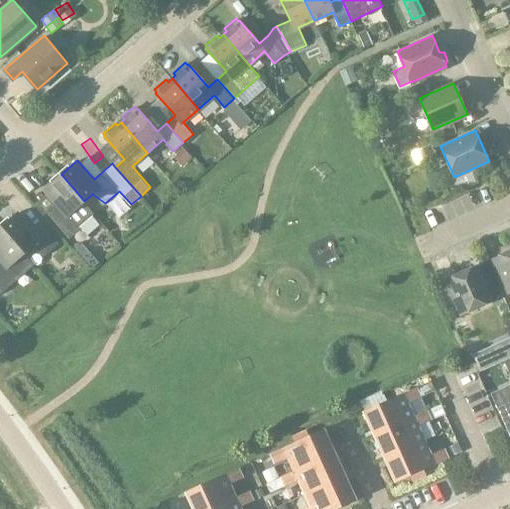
[(45,189),(62,208),(53,216),(71,237),(81,229),(78,226),(94,212),(84,201),(61,174),(45,189)]
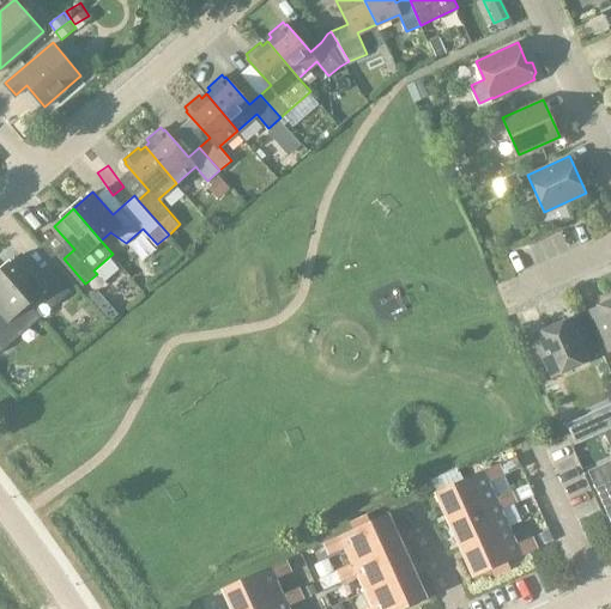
[(567,218),(557,221),(568,245),(578,241),(567,218)]
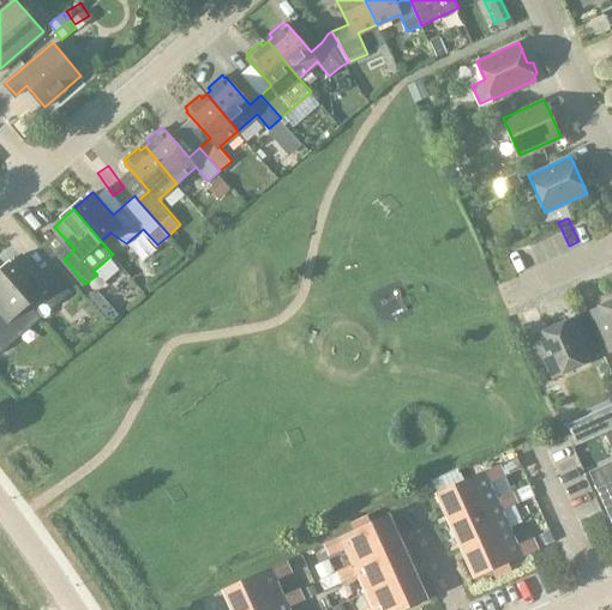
[(21,254),(1,271),(29,303),(39,295),(54,306),(71,290),(52,267),(41,277),(21,254)]
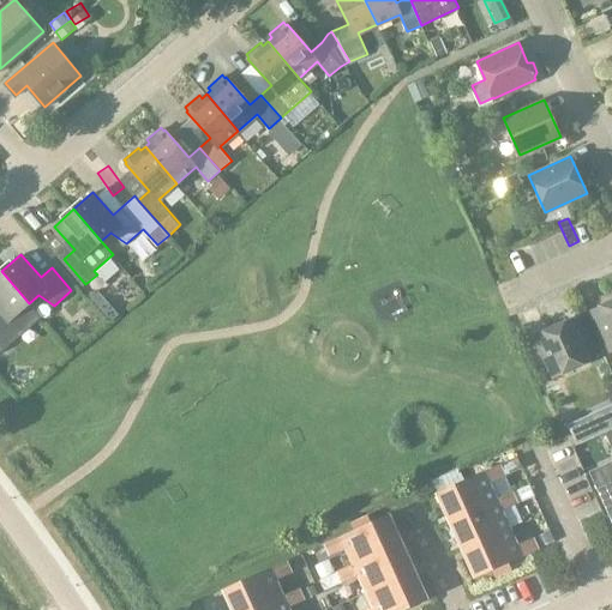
[(0,351),(41,318),(29,303),(1,271),(0,272),(0,351)]
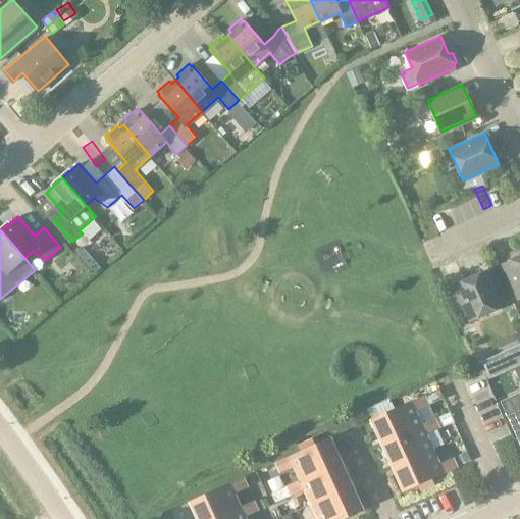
[(338,242),(315,251),(324,271),(346,262),(338,242)]
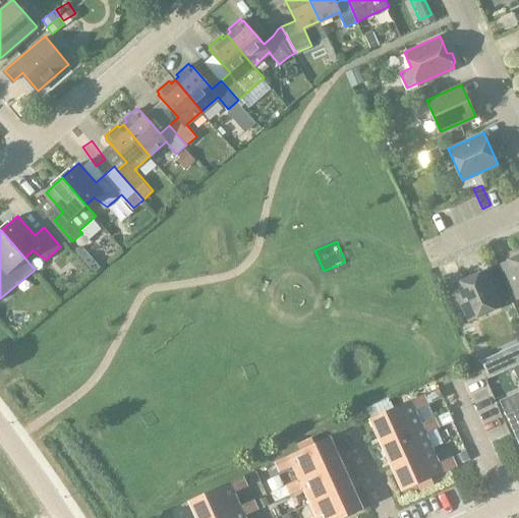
[(73,252),(93,273),(101,266),(82,244),(73,252)]
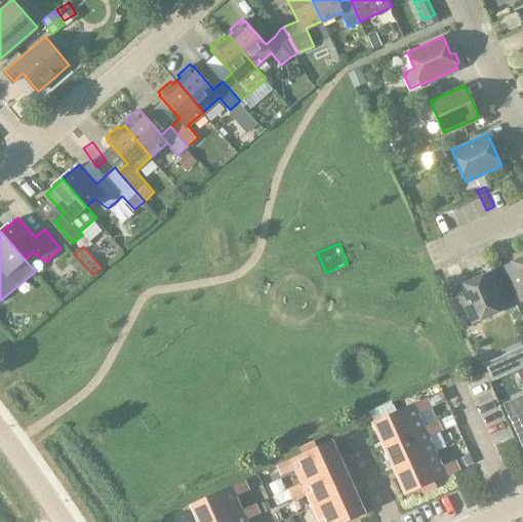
[(522,256),(506,265),(522,299),(522,256)]
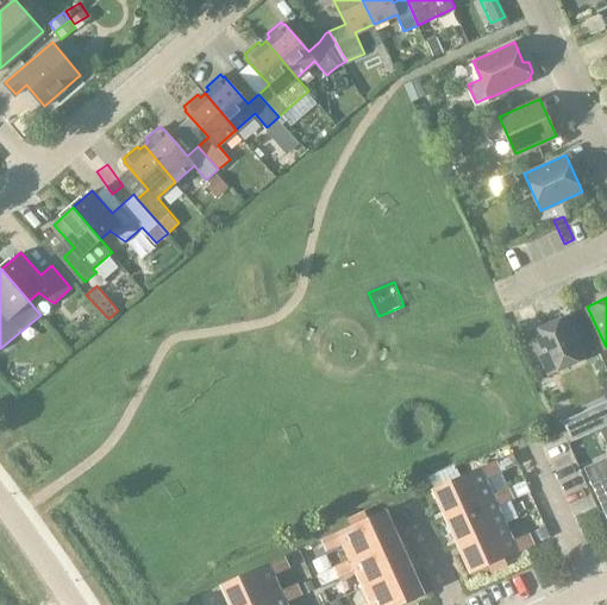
[(568,315),(531,332),(549,372),(586,355),(568,315)]
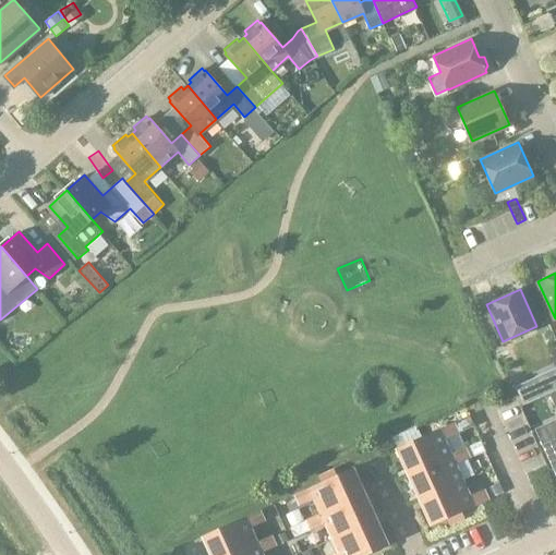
[(523,401),(555,386),(555,364),(516,384),(523,401)]
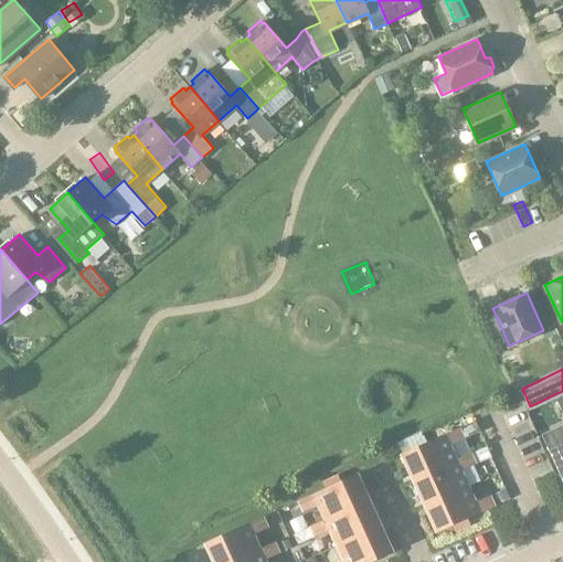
[(562,425),(543,434),(561,473),(562,472),(562,425)]
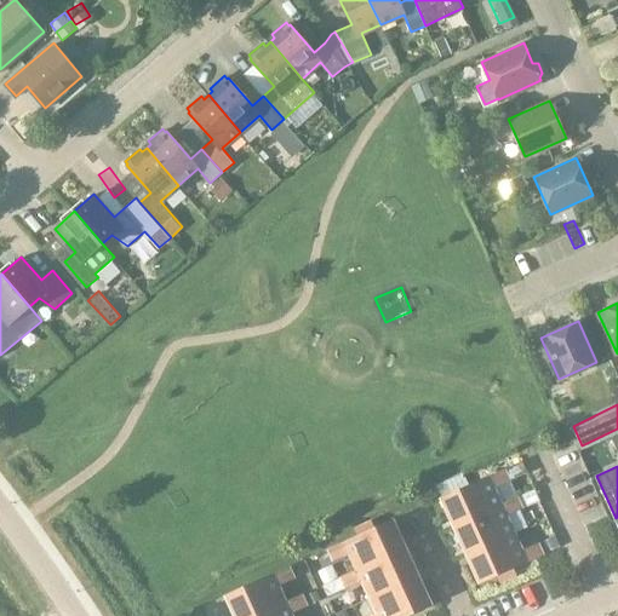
[(440,498),(453,525),(502,504),(495,485),(510,479),(505,468),(440,498)]
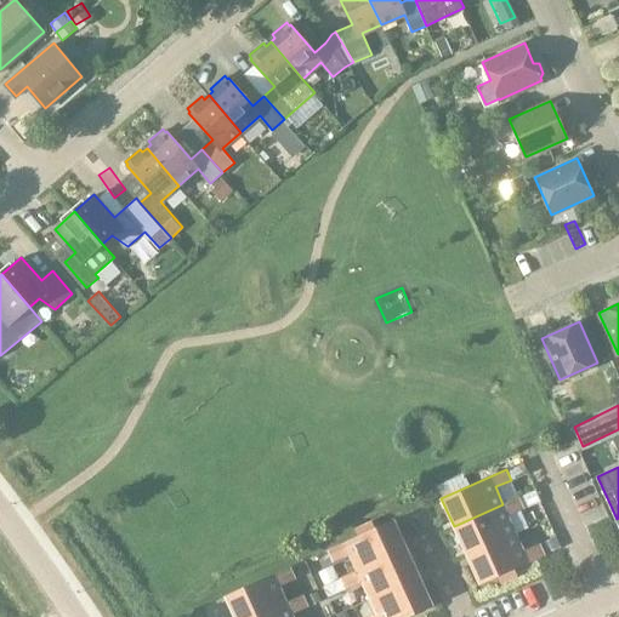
[(454,526),(467,554),(516,532),(507,514),(523,508),(518,497),(503,504),(454,526)]
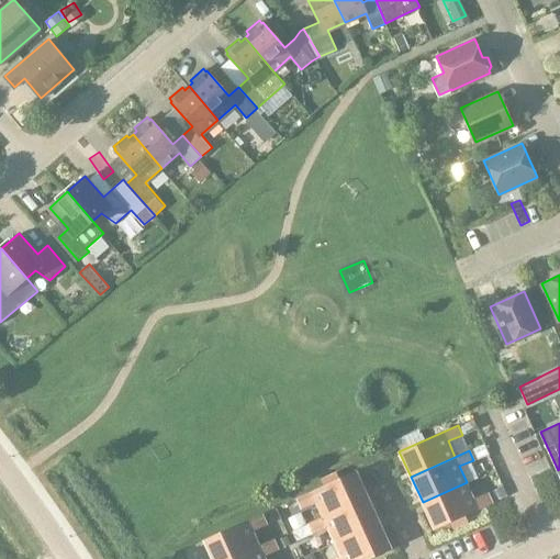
[(316,501),(323,516),(368,496),(356,471),(339,478),(337,472),(323,479),(325,484),(298,498),(302,507),(316,501)]
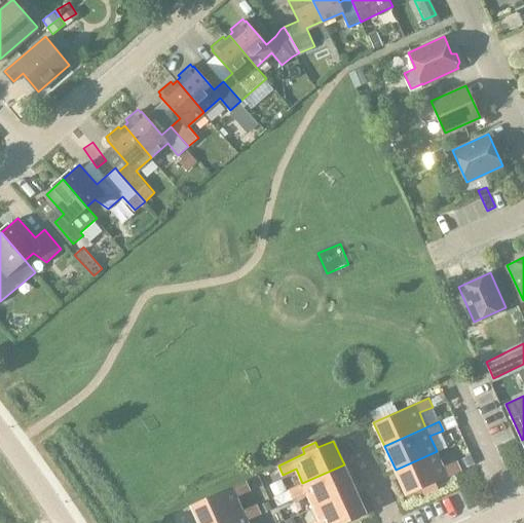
[(437,451),(396,470),(407,494),(421,488),(424,493),(438,487),(436,481),(439,480),(461,470),(457,460),(444,467),(437,451)]
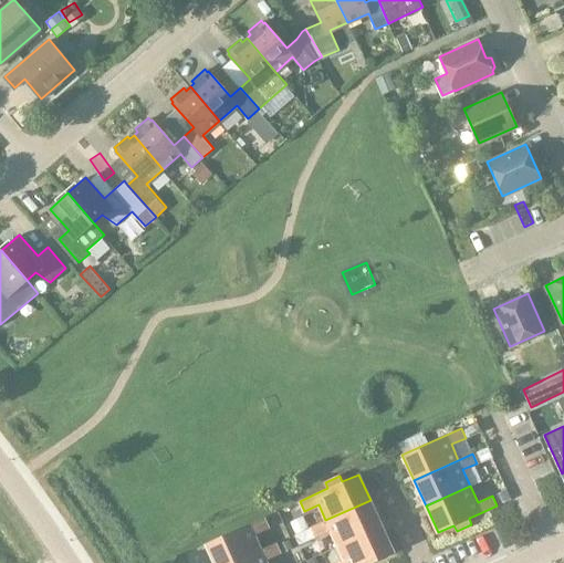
[(330,530),(337,546),(383,528),(371,500),(325,520),(311,527),(315,537),(330,530)]
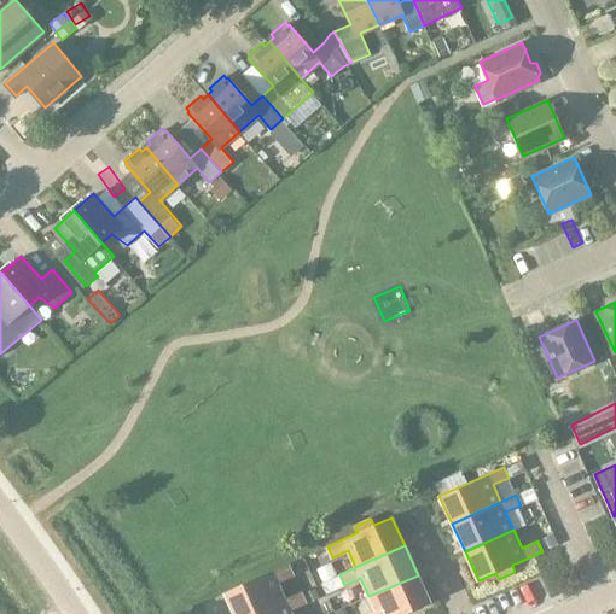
[(318,574),(333,569),(327,551),(312,557),(318,574)]
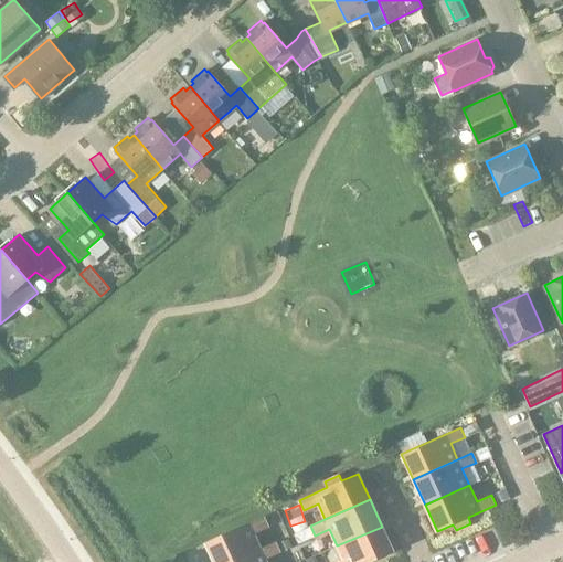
[(213,561),(230,561),(262,548),(254,532),(268,526),(264,516),(205,542),(213,561)]
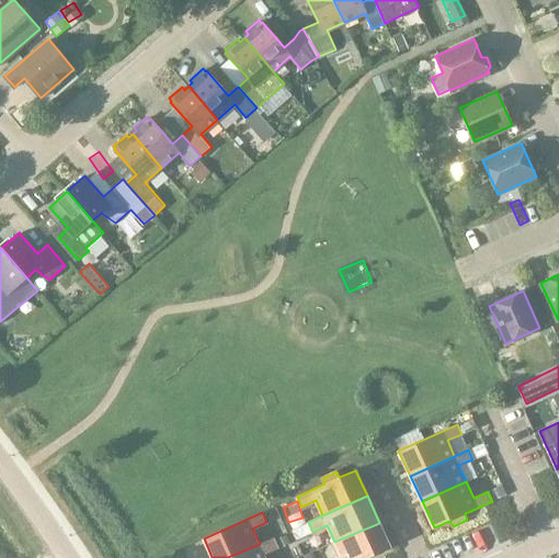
[(334,542),(342,557),(340,557),(366,557),(390,547),(379,523),(334,542)]
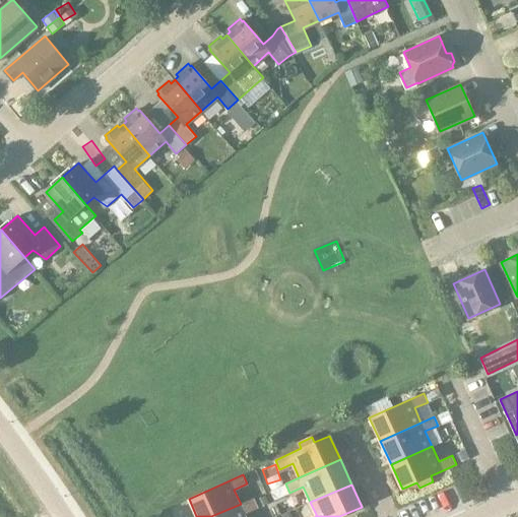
[(246,516),(245,513),(257,507),(253,498),(241,504),(211,516),(246,516)]
